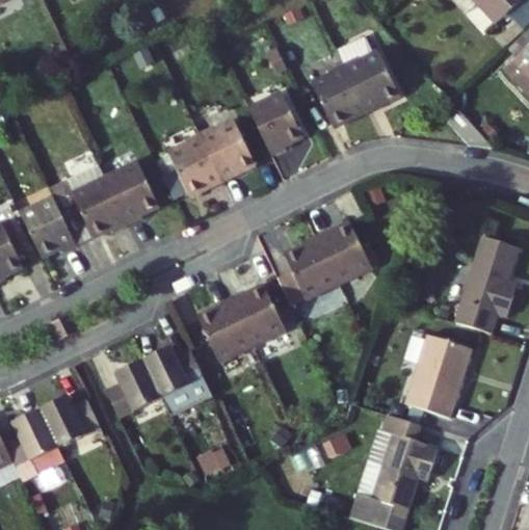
[(476,3),(473,0),(452,0),(465,14),(476,3)]
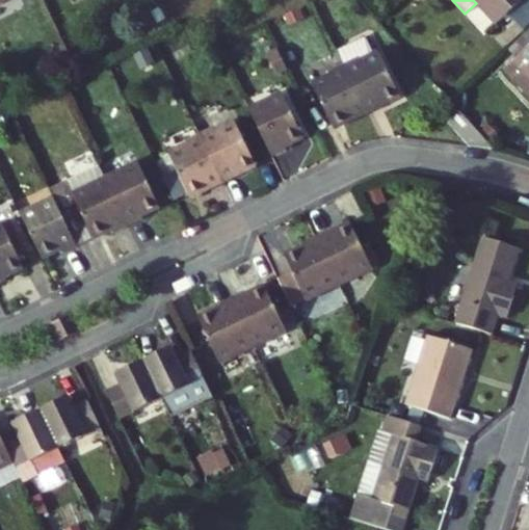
[(473,0),(476,3),(495,23),(520,0),(473,0)]
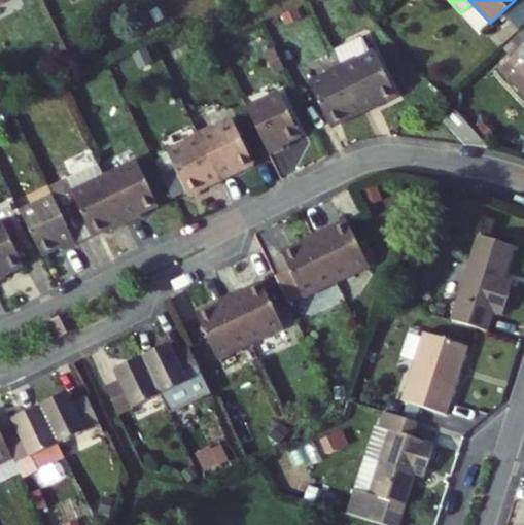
[(363,41),(336,55),(340,63),(362,108),(395,93),(375,50),(370,53),(363,41)]
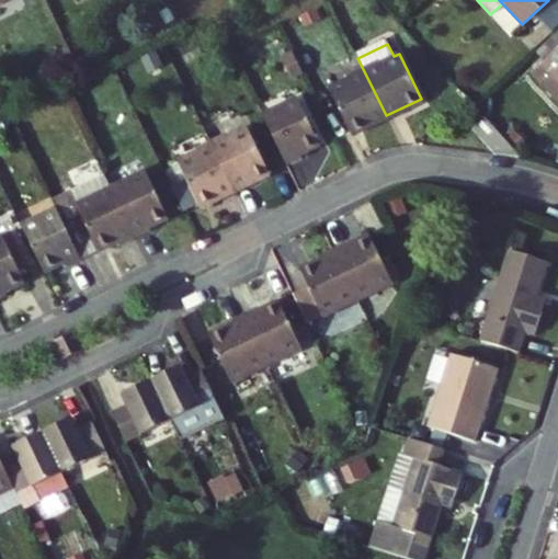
[(557,46),(534,70),(557,97),(557,46)]
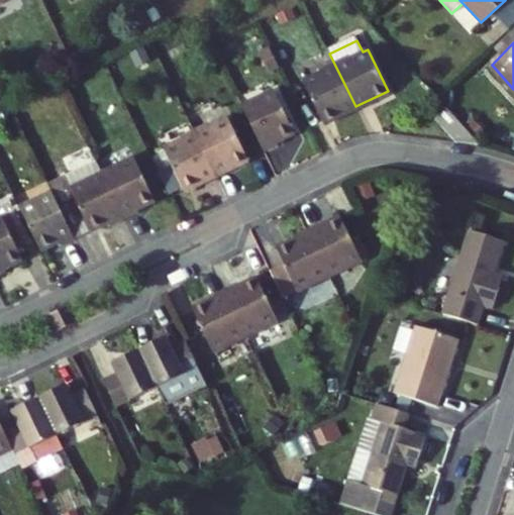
[(269,48),(259,54),(268,72),(278,67),(269,48)]
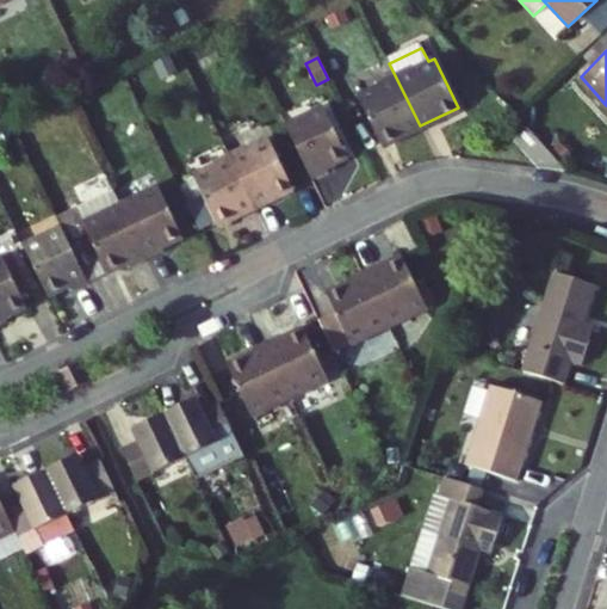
[(328,79),(329,78),(319,57),(317,57),(328,79)]
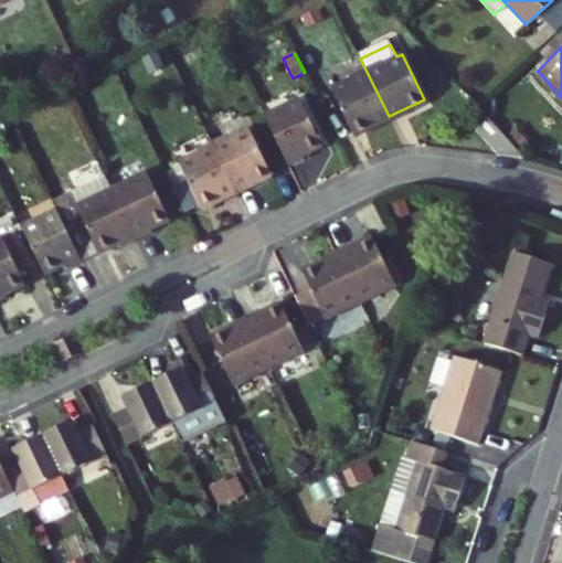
[(349,75),(351,78),(331,88),(353,134),(389,116),(364,67),(349,75)]
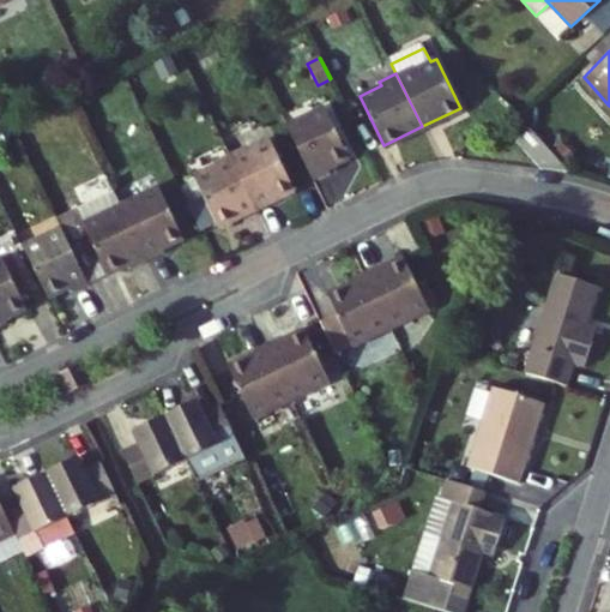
[(327,166),(349,155),(326,107),(287,125),(313,179),(330,171),(327,166)]
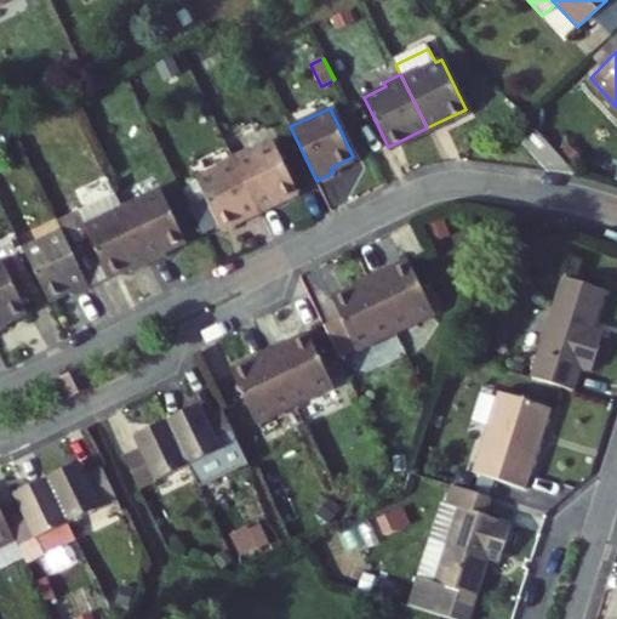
[(552,174),(581,177),(541,134),(527,146),(552,174)]
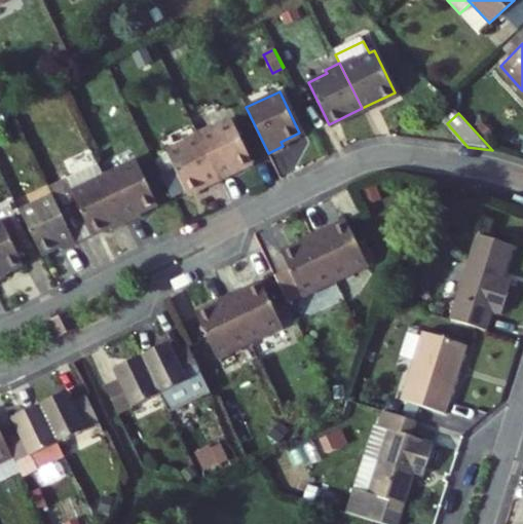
[(215,127),(213,123),(196,131),(220,177),(253,161),(232,119),(215,127)]
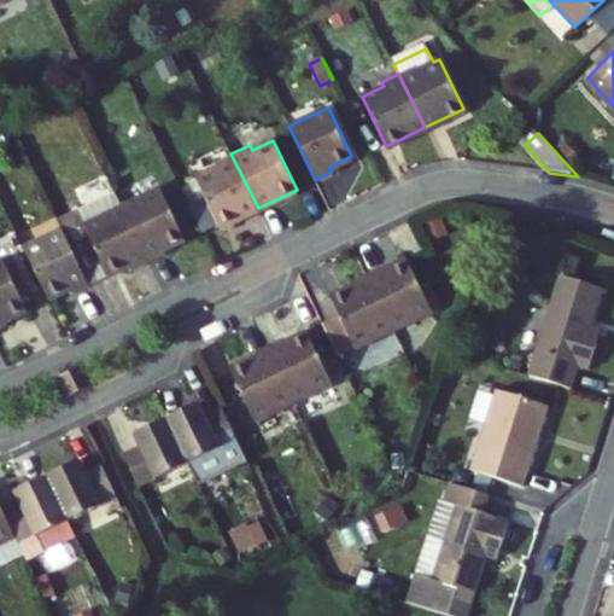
[(214,162),(216,167),(196,178),(220,227),(258,208),(231,154),(214,162)]
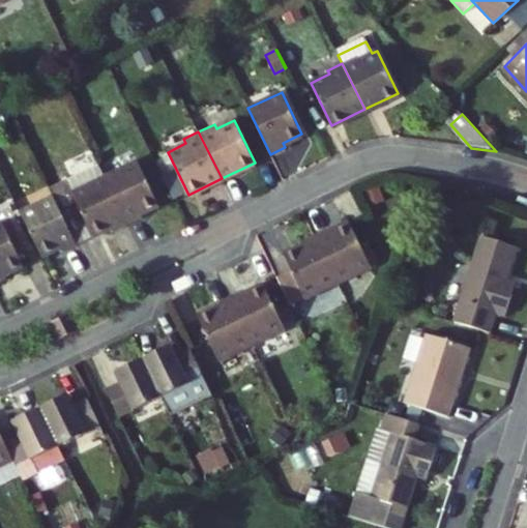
[(158,202),(139,160),(105,176),(127,224),(143,216),(141,210),(158,202)]
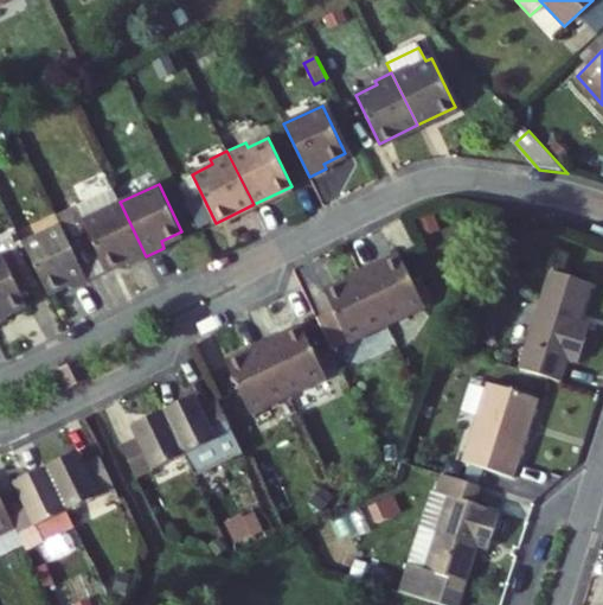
[(56,215),(61,223),(87,278),(126,259),(128,265),(146,256),(120,202),(113,188),(56,215)]
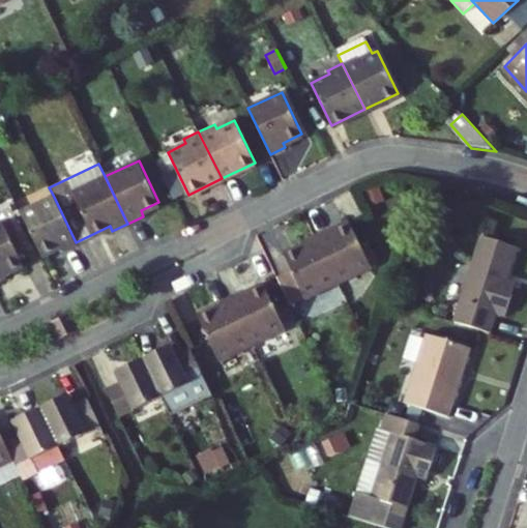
[(76,242),(53,195),(20,211),(39,253),(59,244),(61,248),(76,242)]
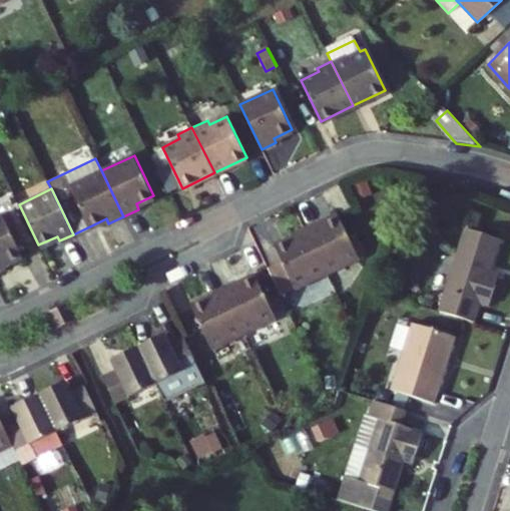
[(0,270),(5,268),(3,263),(20,253),(0,213),(0,270)]
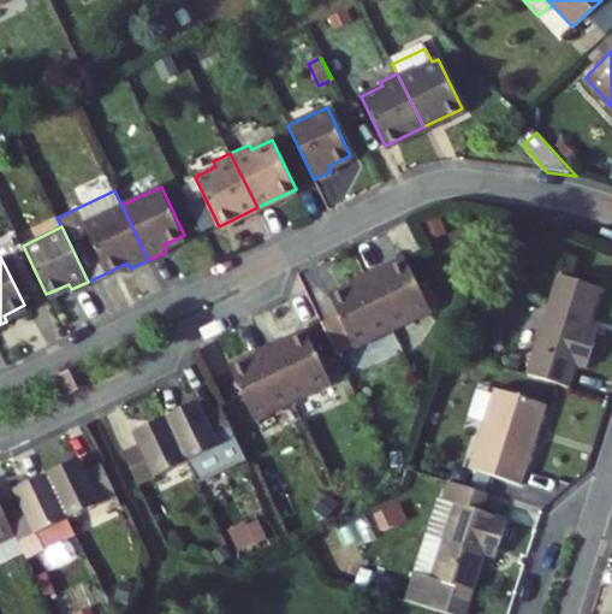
[(386,270),(382,264),(366,272),(391,326),(429,307),(406,260),(386,270)]
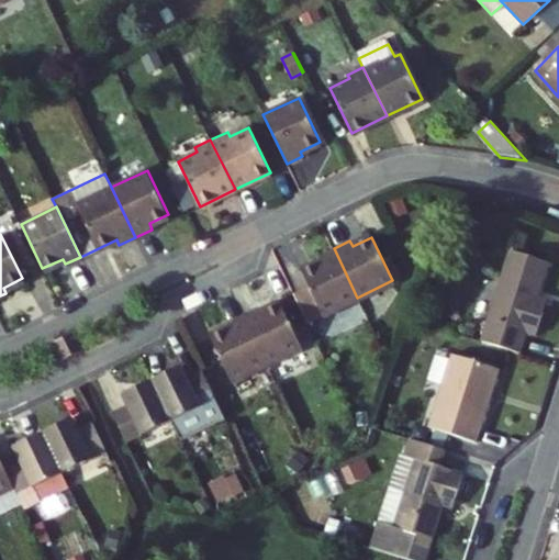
[(300,271),(306,286),(293,292),(306,322),(321,314),(322,315),(357,298),(334,248),(319,256),(321,261),(300,271)]
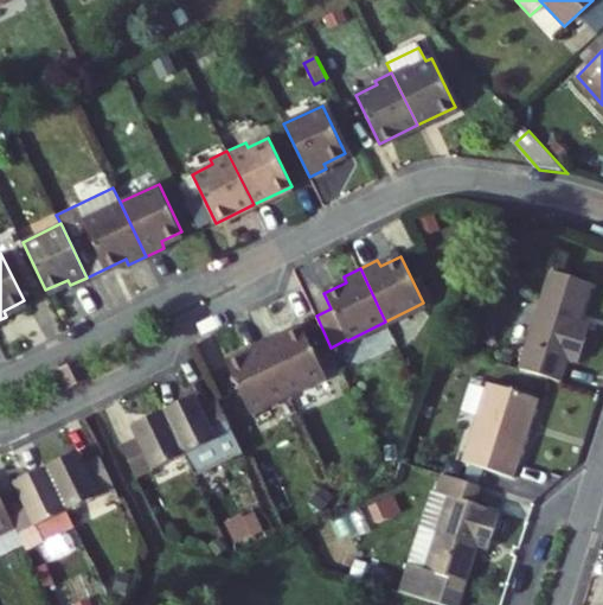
[(577,323),(588,291),(547,278),(518,369),(558,382),(565,361),(576,363),(584,338),(573,335),(577,323)]
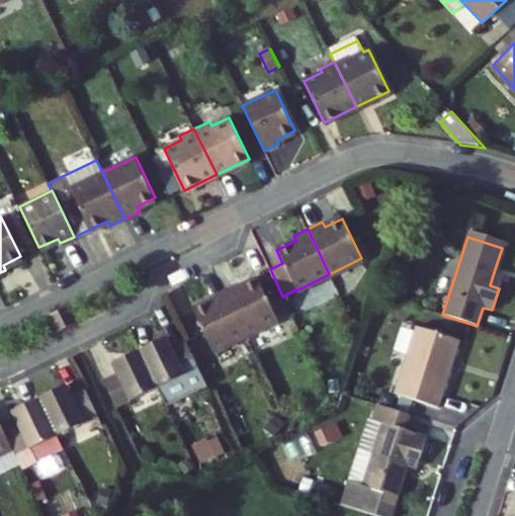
[(499,288),(503,278),(493,275),(490,285),(499,288)]
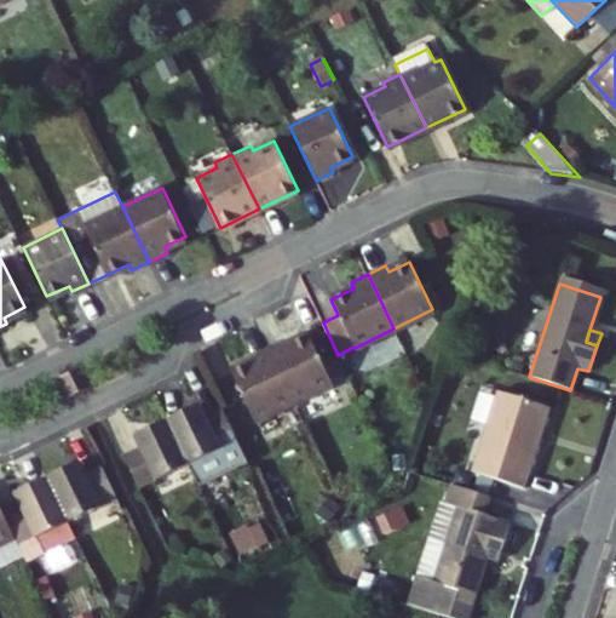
[(286,343),(283,338),(266,347),(292,402),(330,383),(306,332),(286,343)]
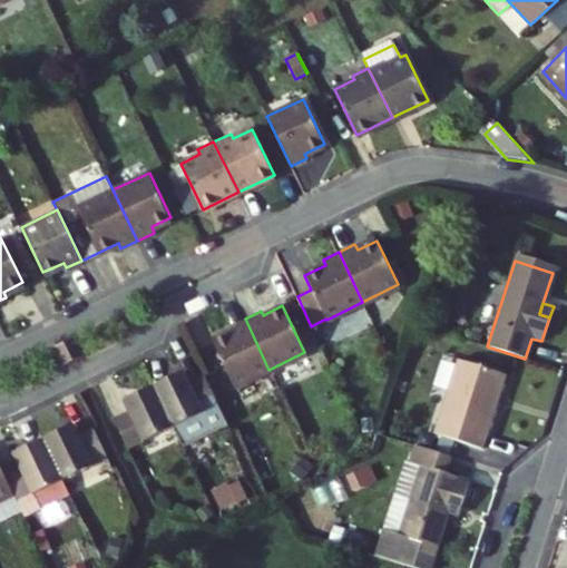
[(230,326),(232,330),(211,340),(233,387),(269,370),(245,319),(230,326)]
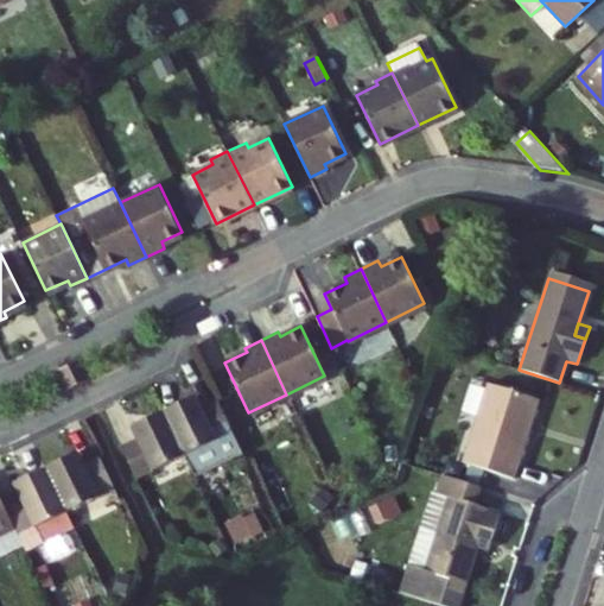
[(89,379),(78,359),(58,368),(68,389),(89,379)]
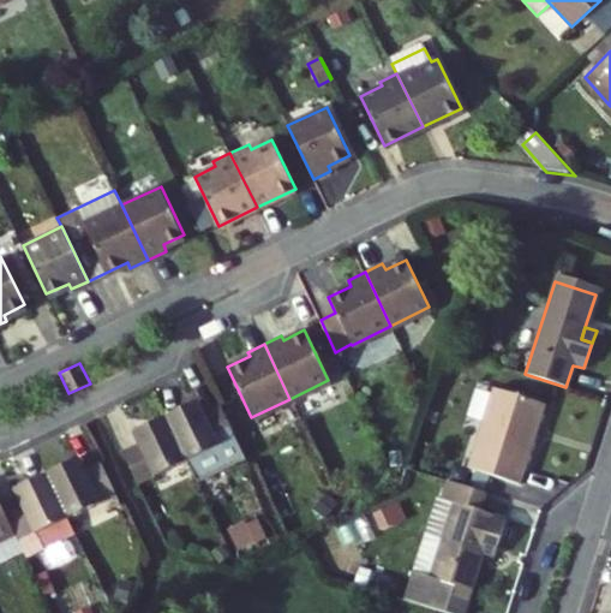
[(517,484),(544,405),(492,388),(467,468),(517,484)]
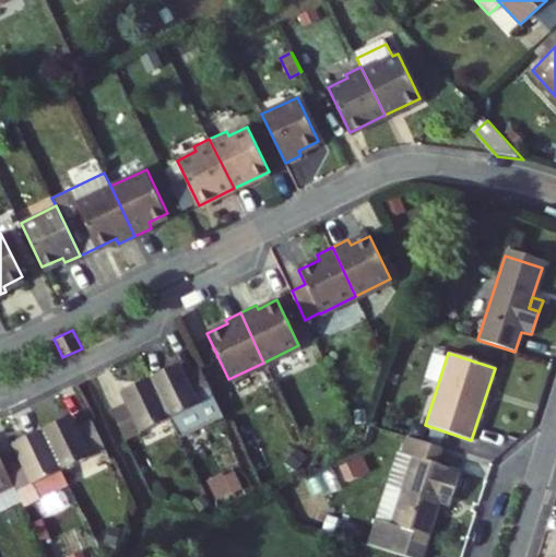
[(185,374),(179,363),(149,377),(168,418),(213,396),(199,367),(185,374)]
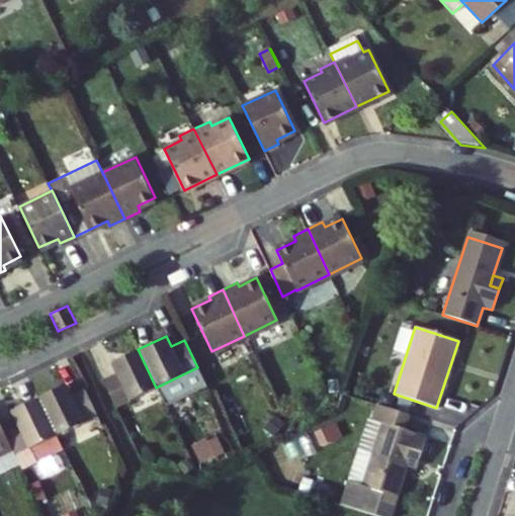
[(110,362),(115,371),(102,378),(115,407),(156,388),(138,349),(110,362)]
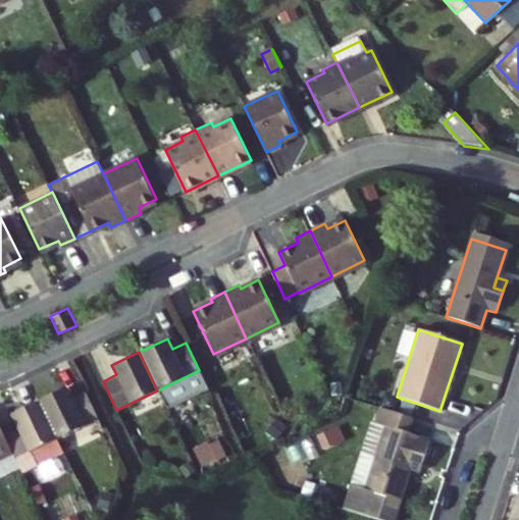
[(70,397),(65,386),(37,400),(55,438),(98,418),(85,390),(70,397)]
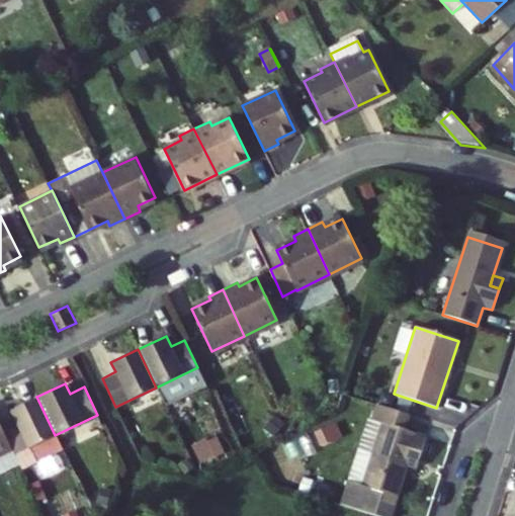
[(11,446),(21,467),(61,448),(55,435),(36,397),(10,410),(14,419),(1,426),(11,446)]
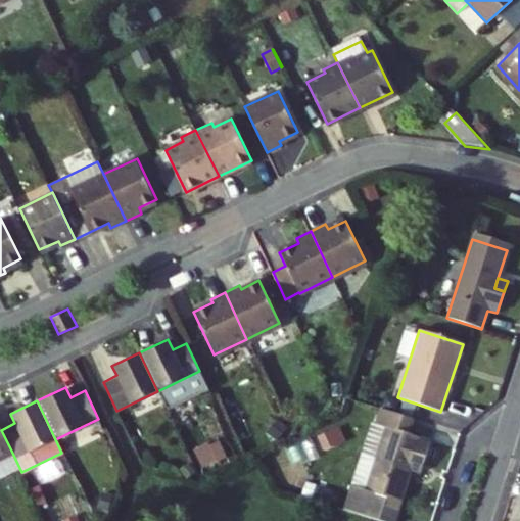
[(408,435),(413,420),(381,410),(376,424),(386,427),(373,466),(359,462),(343,510),(376,520),(394,520),(411,472),(414,461),(423,464),(430,442),(408,435)]
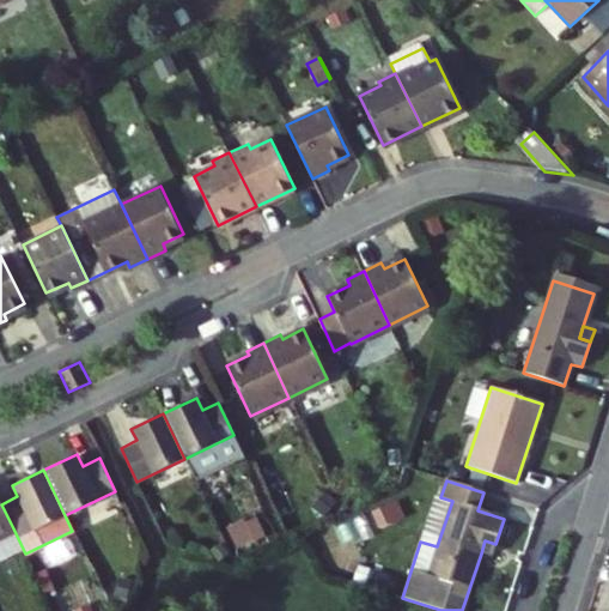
[(452,501),(440,497),(434,496),(420,542),(437,546),(452,501)]
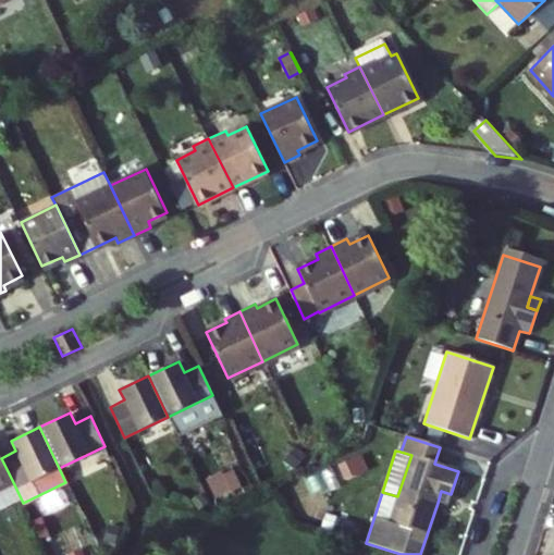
[(0,485),(12,480),(1,458),(0,456),(0,485)]
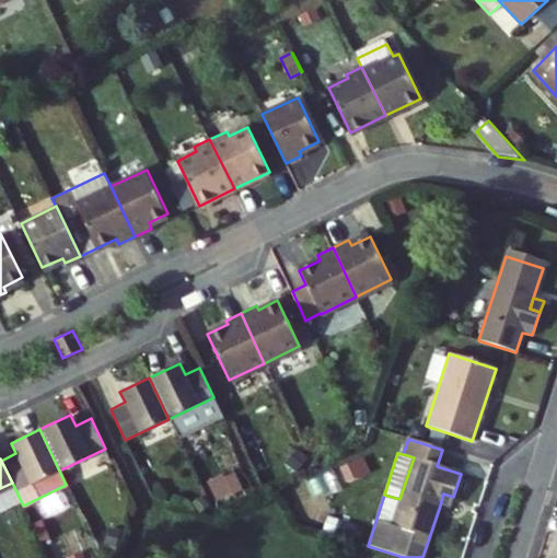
[(234,467),(207,477),(215,496),(241,486),(234,467)]
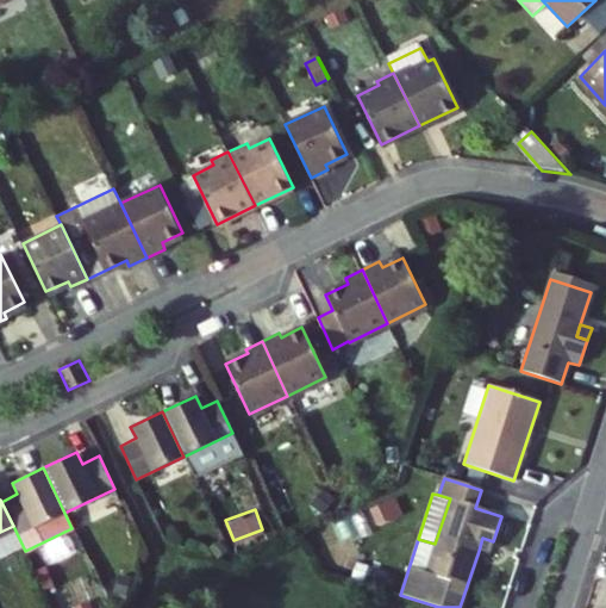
[(489,554),(493,541),(482,538),(479,551),(489,554)]
